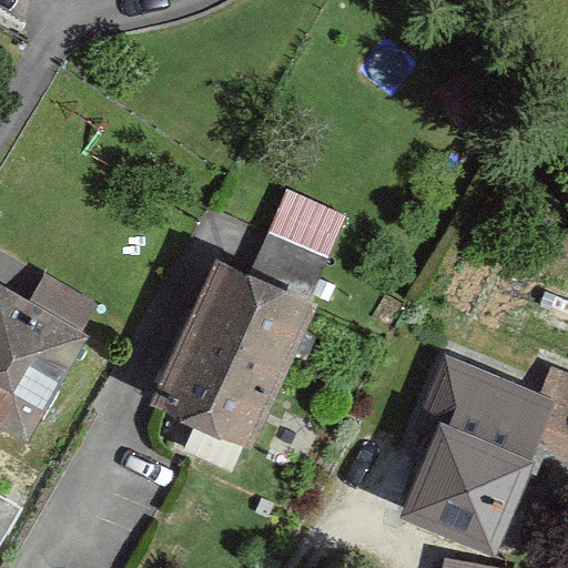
[(328,259),(269,232),(250,276),(310,304),(331,260),(328,259)]
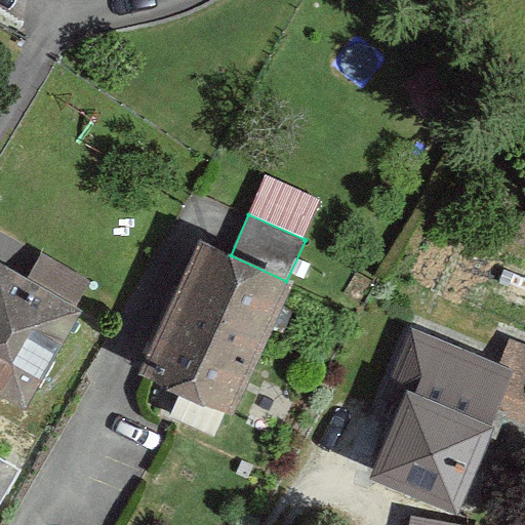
[(231,255),(203,243),(145,373),(149,375),(173,387),(228,411),(238,388),(242,378),(286,281),(231,255)]
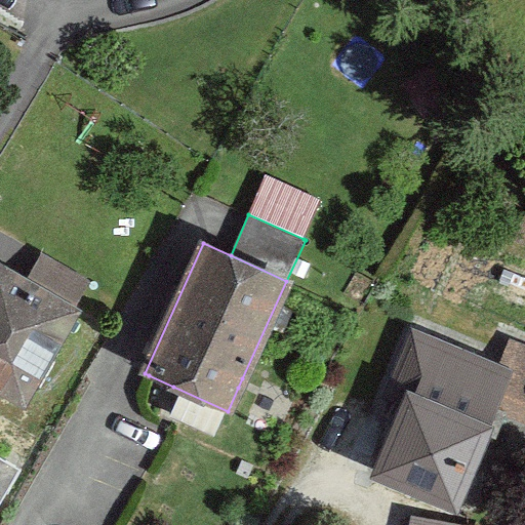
[(91,282),(42,253),(35,265),(26,280),(76,309),(91,282)]
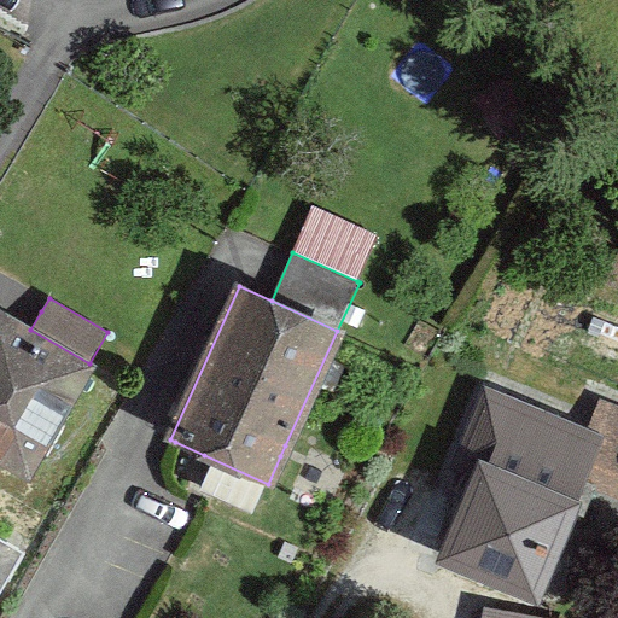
[(0,462),(28,478),(93,366),(89,363),(30,330),(0,312),(0,462)]
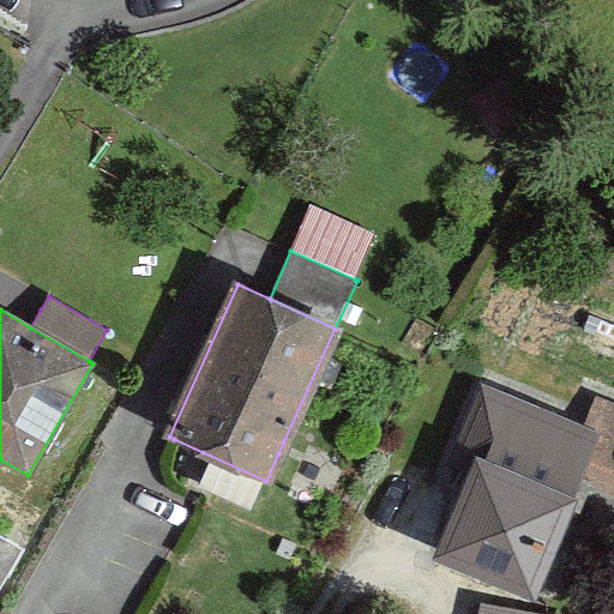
[(438,560),(535,600),(573,506),(570,505),(581,477),(613,491),(613,402),(596,395),(584,423),(481,381),(438,487),(464,498),(438,560)]
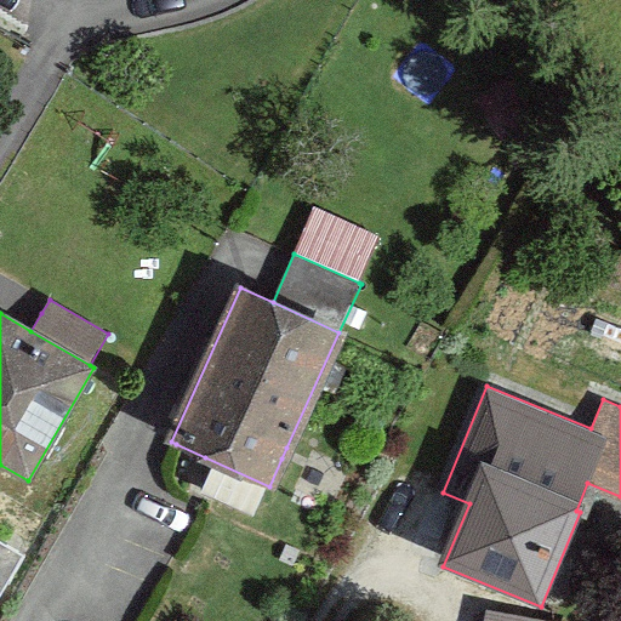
[(0,599),(27,556),(0,540),(0,599)]
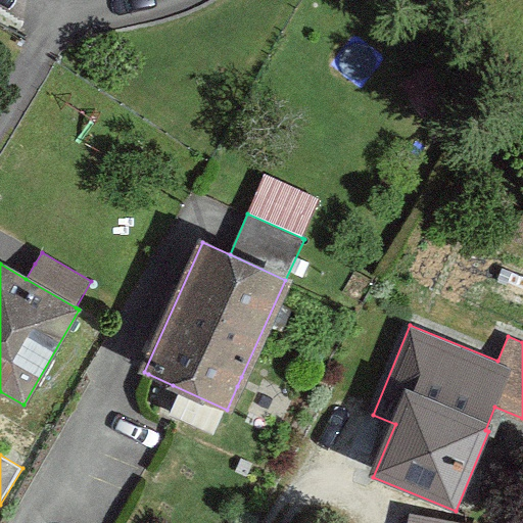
[(460,522),(409,513),(406,522),(460,522)]
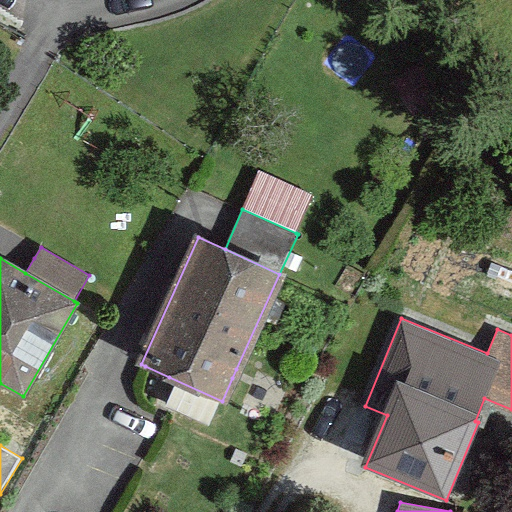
All buildings are outlined.
